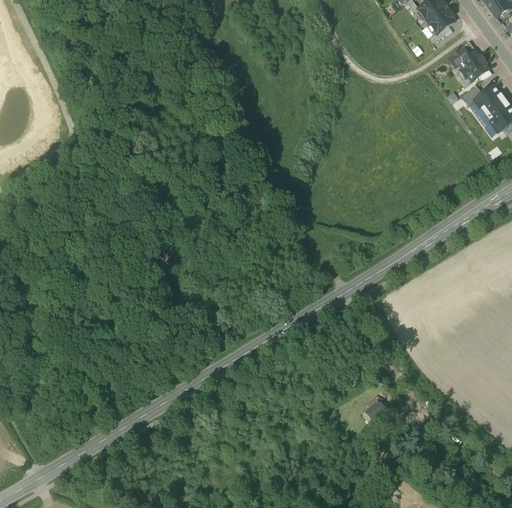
[(413,11),(418,8),(418,7),(413,0),(411,0),(407,3),(413,11)]
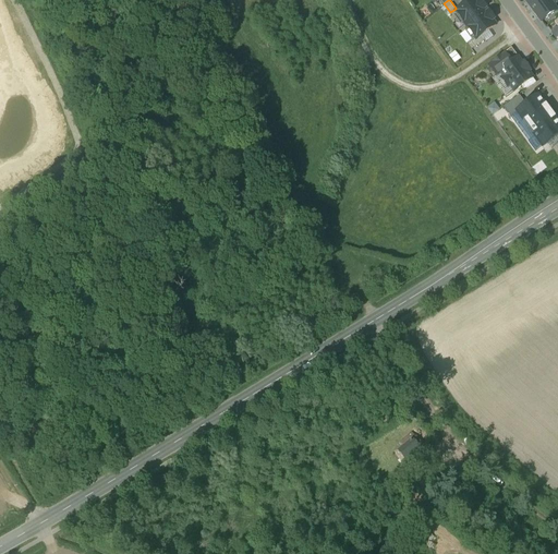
[(456,9),(465,23),(487,7),(483,0),(466,0),(456,8),(456,9)]
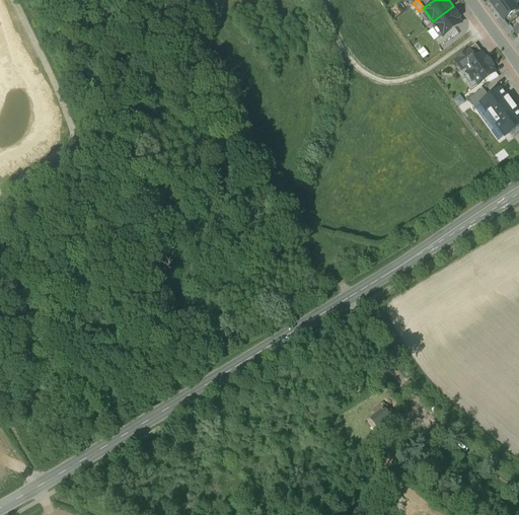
[(518,7),(512,0),(491,0),(504,17),(518,7)]
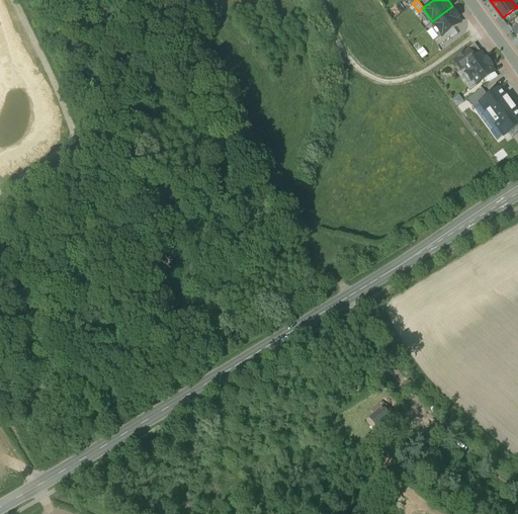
[(452,6),(432,21),(441,33),(442,34),(447,30),(460,20),(457,16),(458,15),(452,6)]
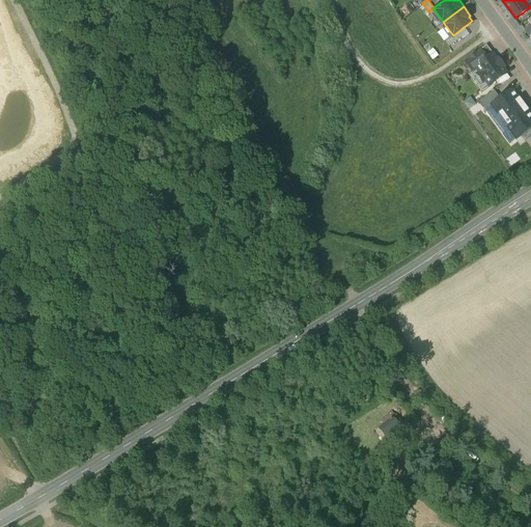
[(458,31),(453,35),(452,34),(448,38),(451,43),(460,35),(458,31)]
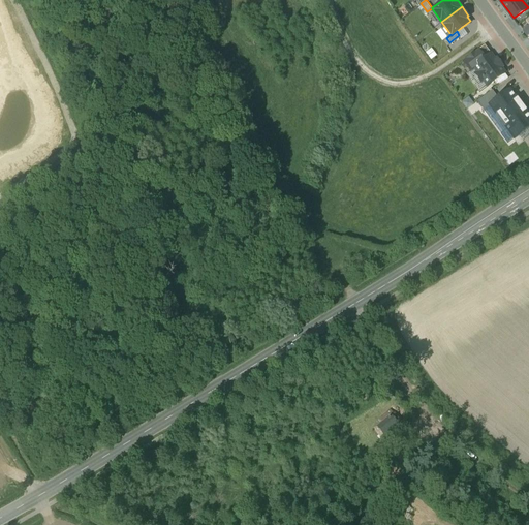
[(474,64),(485,57),(483,54),(478,48),(463,58),(470,68),(474,65),(474,64)]
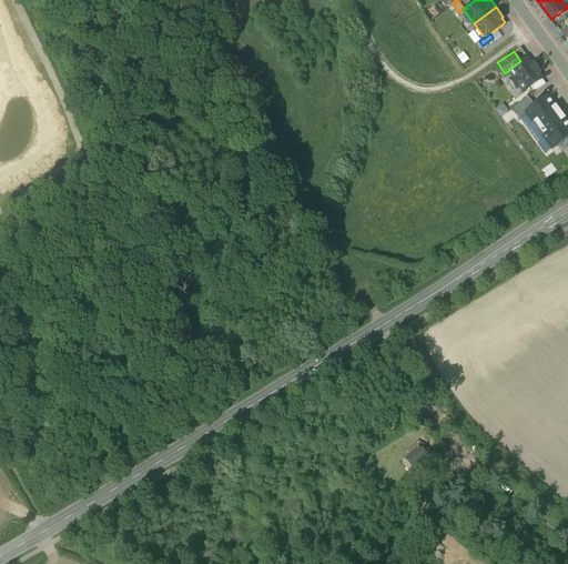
[(520,61),(509,69),(509,70),(514,76),(511,78),(516,86),(519,83),(524,90),(531,83),(541,77),(537,70),(539,69),(534,61),(531,62),(527,56),(523,59),(520,61)]
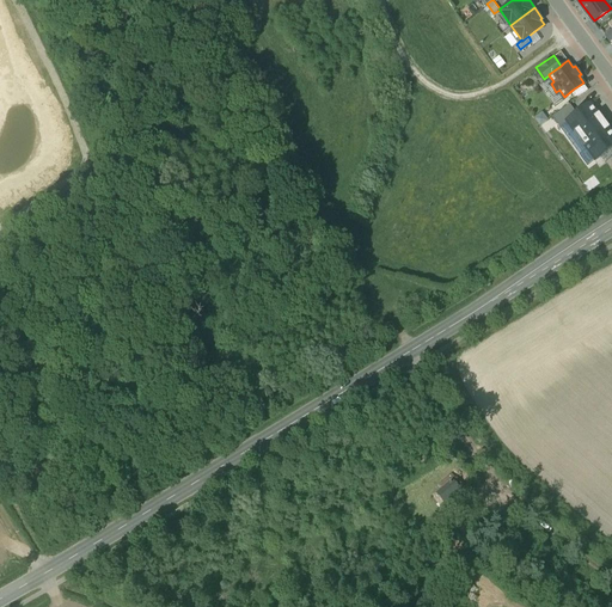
[(551,84),(554,81),(549,75),(544,79),(539,83),(554,103),(564,97),(560,90),(556,92),(551,84)]
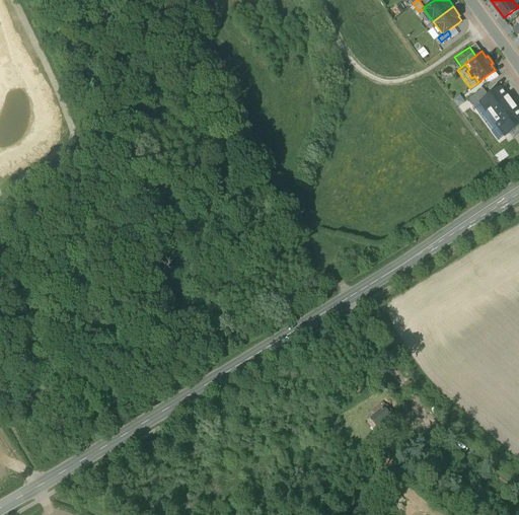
[(495,69),(495,70),(486,76),(490,81),(499,74),(495,69)]
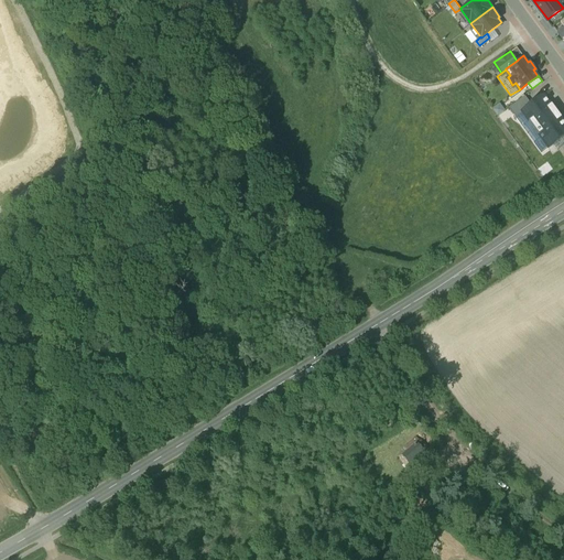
[(531,103),(525,106),(527,107),(531,112),(527,116),(533,126),(556,108),(552,101),(551,103),(543,93),(531,103)]
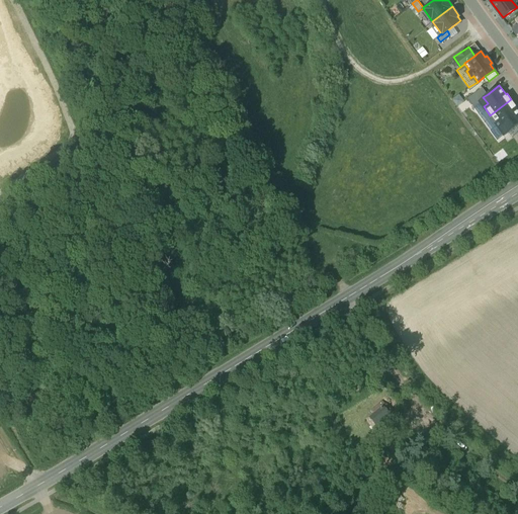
[(484,98),(483,97),(488,94),(482,86),(467,96),(475,105),(480,101),(484,98)]
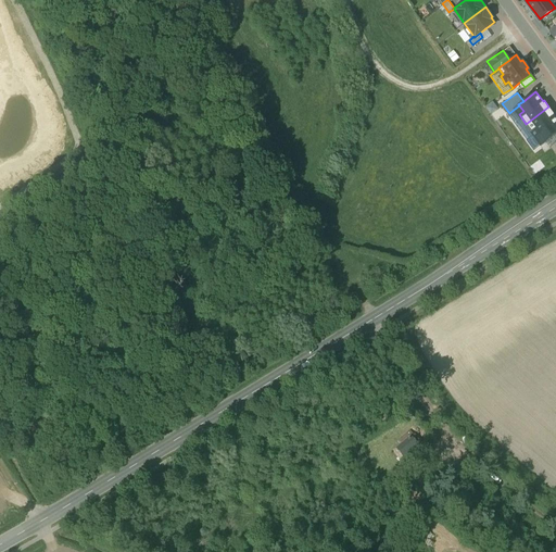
[(548,107),(526,124),(540,143),(555,130),(555,118),(553,114),(554,114),(548,107)]
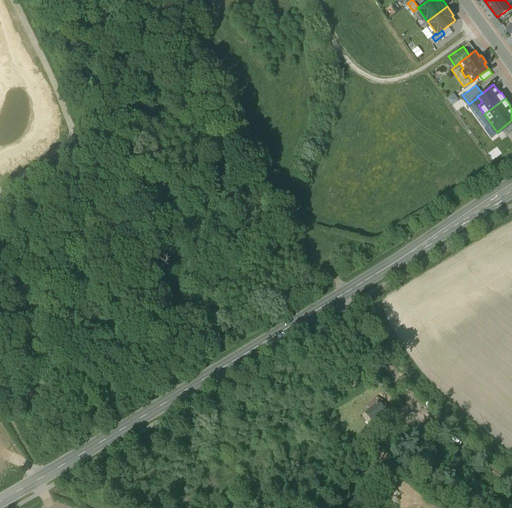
[(378,399),(365,410),(371,418),(385,407),(378,399)]
